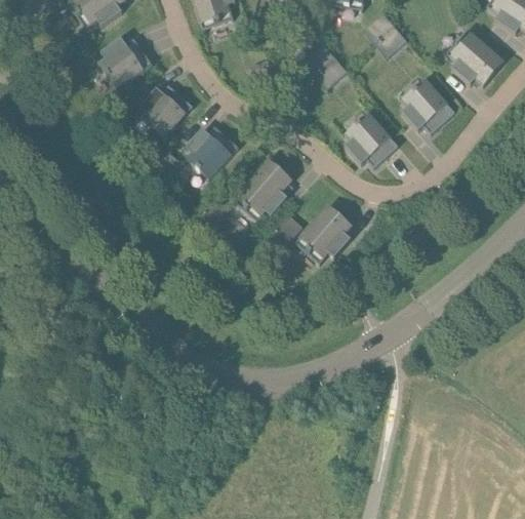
[(124,1),(123,0),(68,0),(65,2),(83,30),(124,1)]
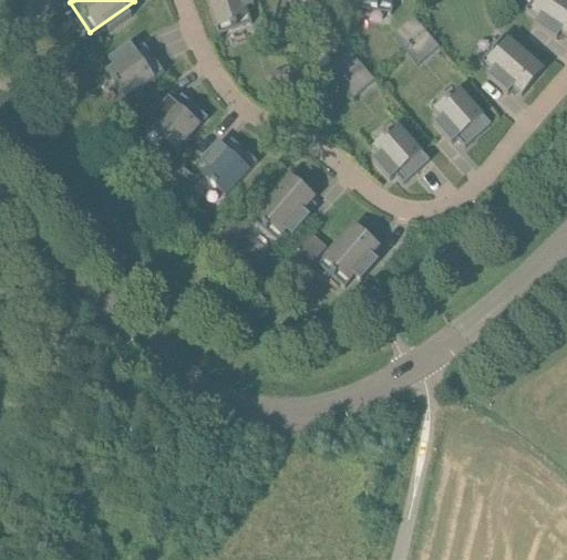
[(206,0),(218,32),(253,20),(245,0),(206,0)]
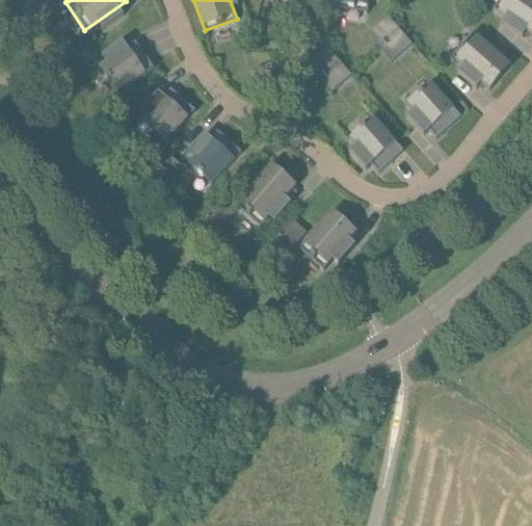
[(531,32),(531,0),(496,0),(491,6),(531,32)]
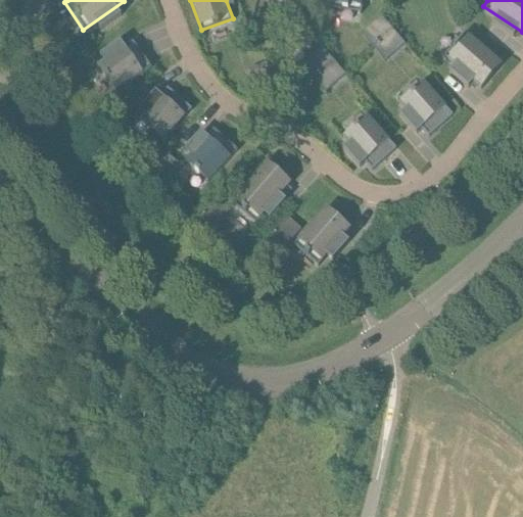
[(384,10),(364,28),(387,56),(409,40),(384,10)]
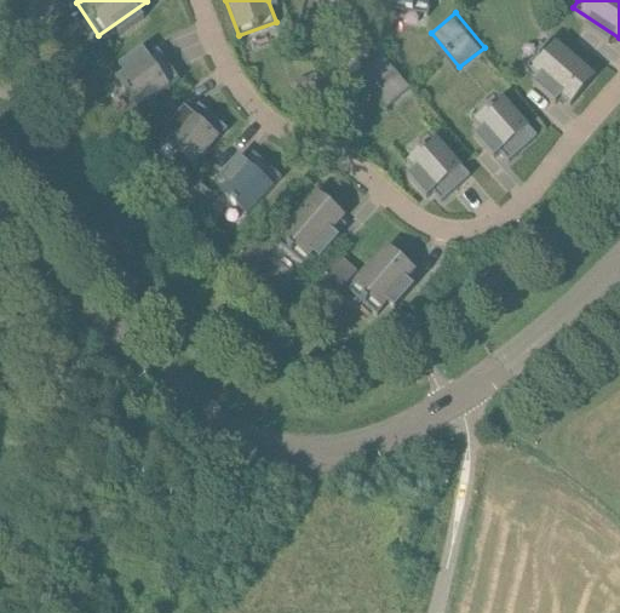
[(570,101),(596,72),(551,32),(524,62),(570,101)]
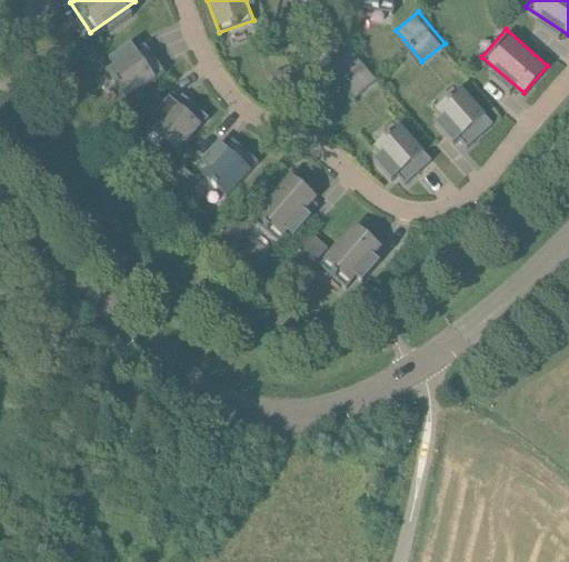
[(165,69),(145,40),(106,68),(126,97),(165,69)]
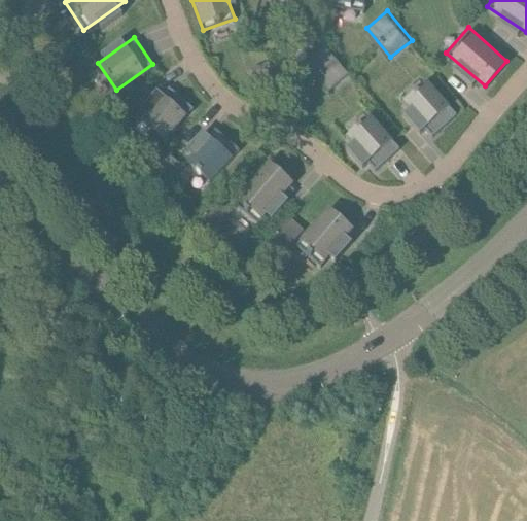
[(330,84),(349,72),(330,43),(311,57),(330,84)]
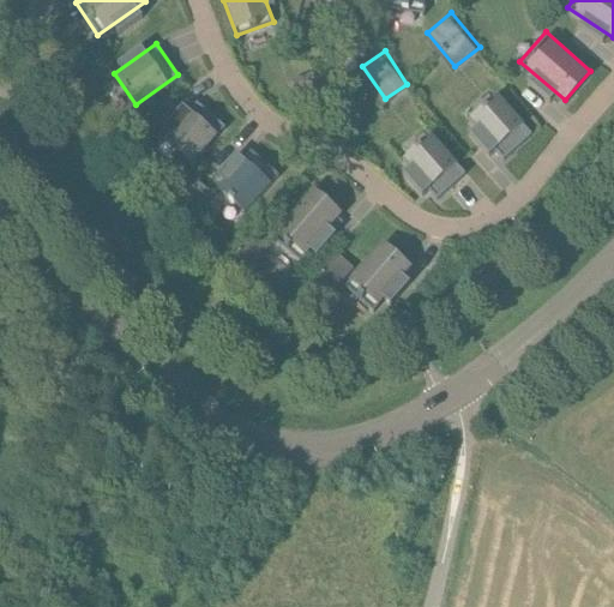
[(503,156),(533,130),(493,85),(464,112),(503,156)]
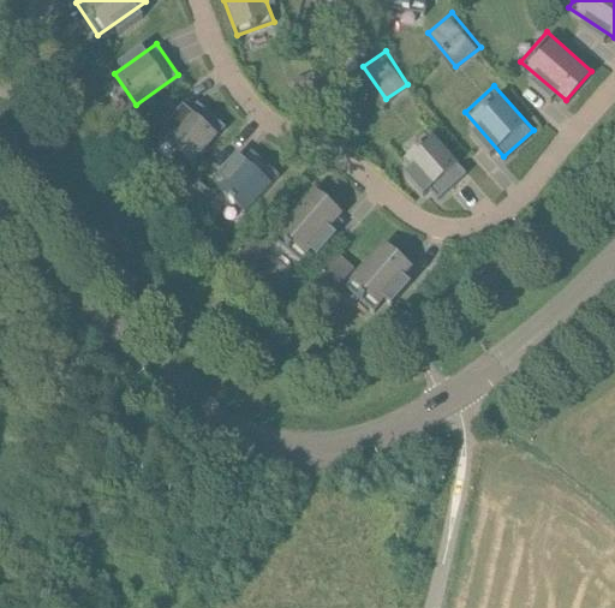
[(162,126),(184,111),(173,95),(151,111),(162,126)]
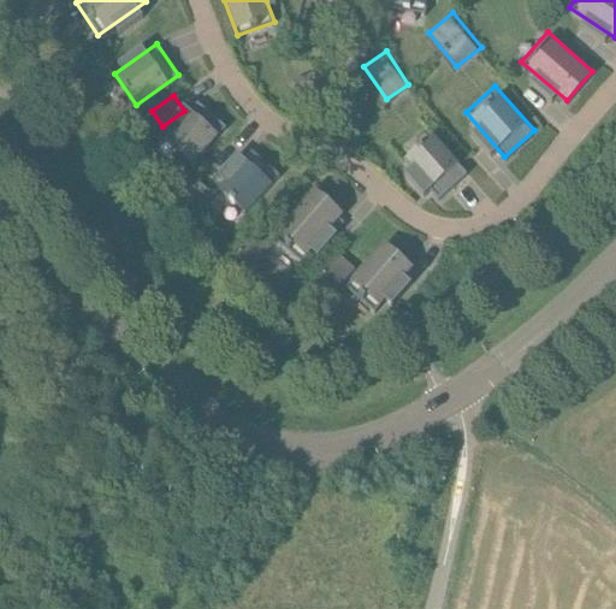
[(191,159),(225,124),(197,99),(164,134),(191,159)]
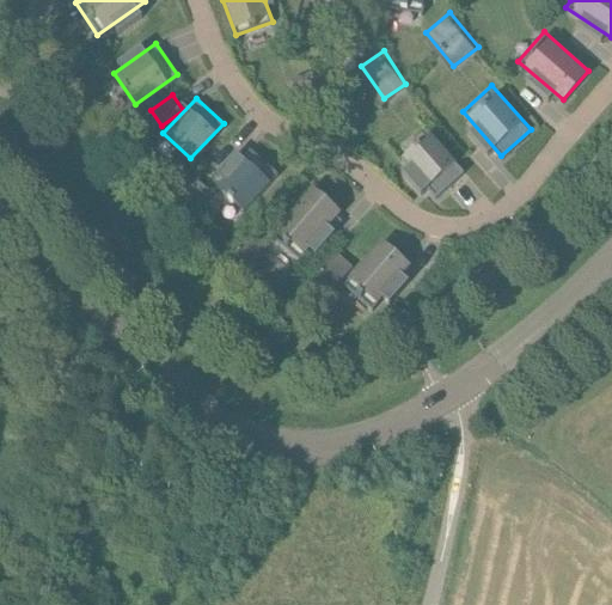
[(435,195),(465,169),(426,124),(396,151),(435,195)]
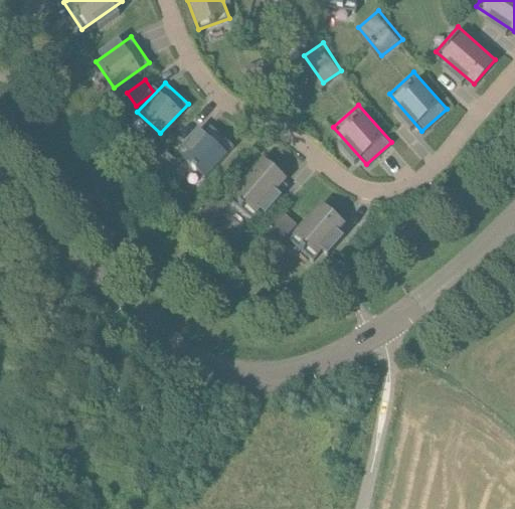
[(234,144),(210,123),(182,155),(206,176),(234,144)]
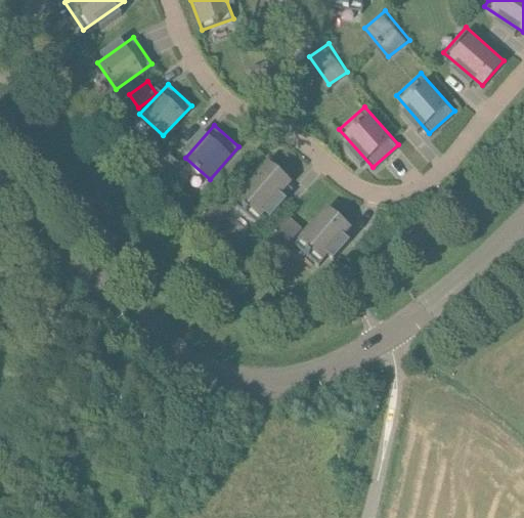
[(292,180),(266,158),(230,199),(256,220),(292,180)]
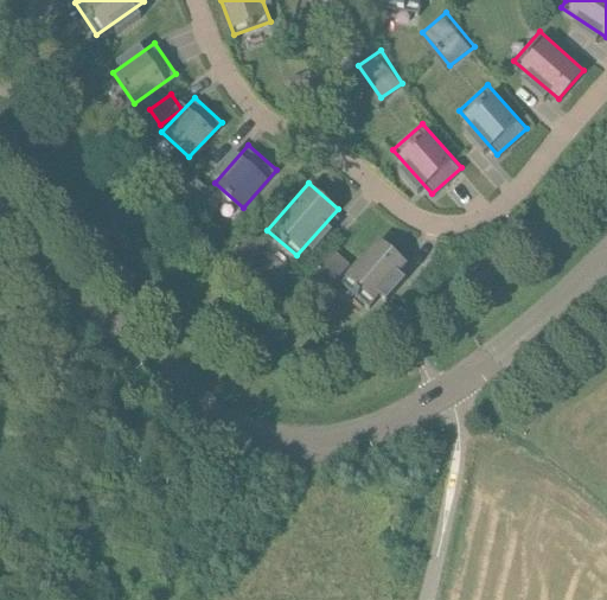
[(407,261),(378,236),(337,282),(366,308),(407,261)]
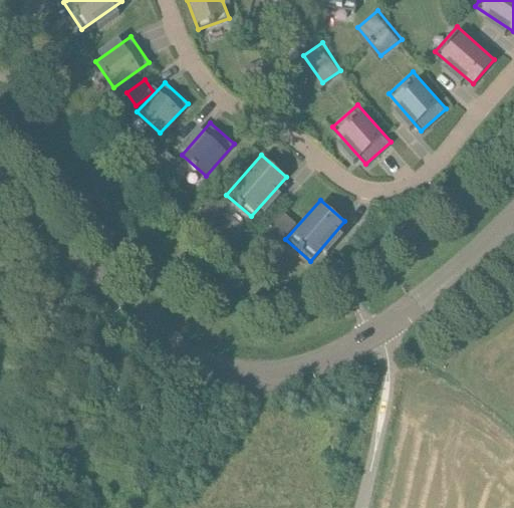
[(284,234),(298,219),(285,208),(272,223),(284,234)]
